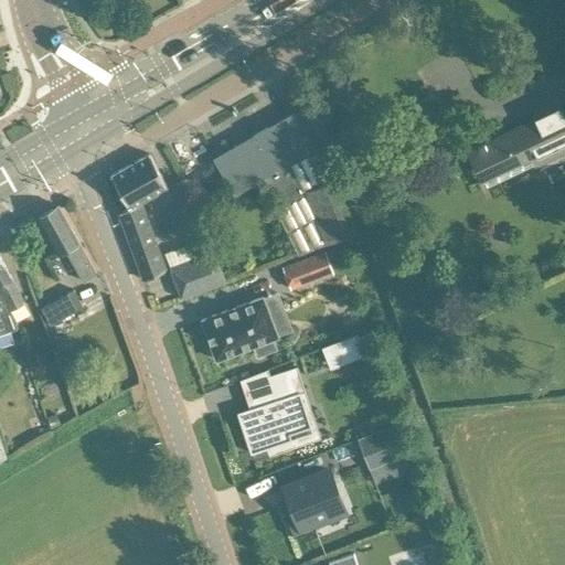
[(213,157),(236,198),(266,181),(280,206),(276,209),(299,254),(364,228),(343,173),(342,173),(304,105),(213,157)]
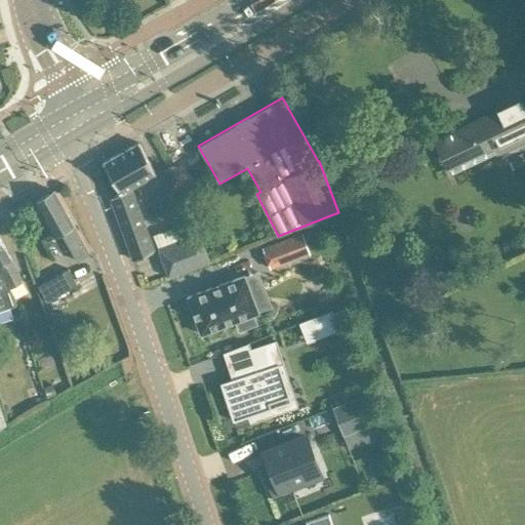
[(450,132),(444,135),(446,139),(449,140),(459,161),(492,146),(497,155),(524,142),(524,104),(524,105),(521,97),(520,98),(521,101),(498,111),(497,109),(496,110),(497,112),(451,134),(450,132)]
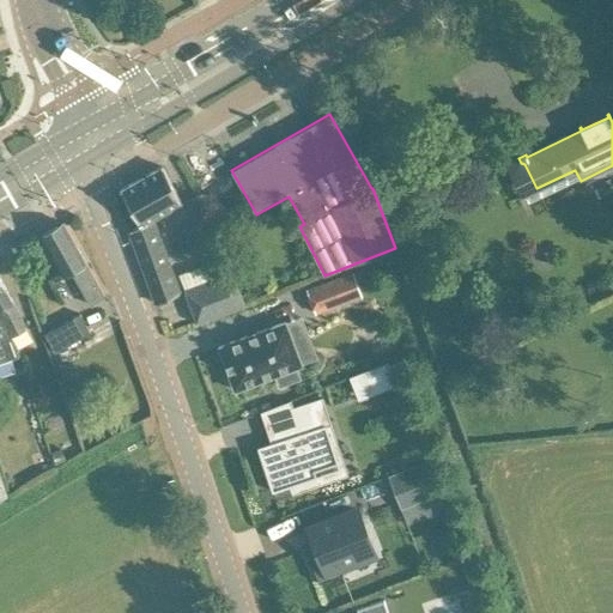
[(162,167),(120,190),(139,225),(131,230),(157,302),(158,303),(178,292),(151,217),(181,200),(162,167)]
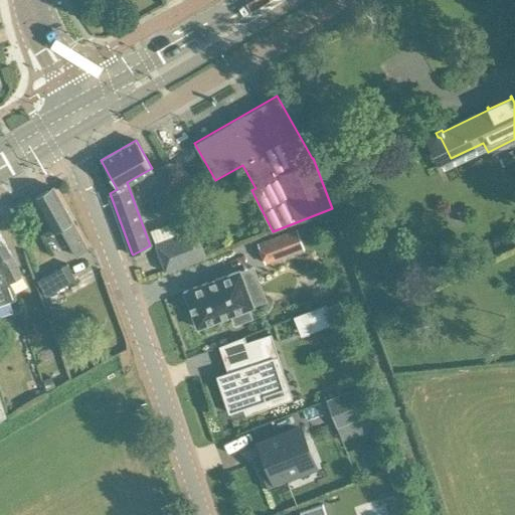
[(213,189),(224,219),(243,212),(232,182),(213,189)]
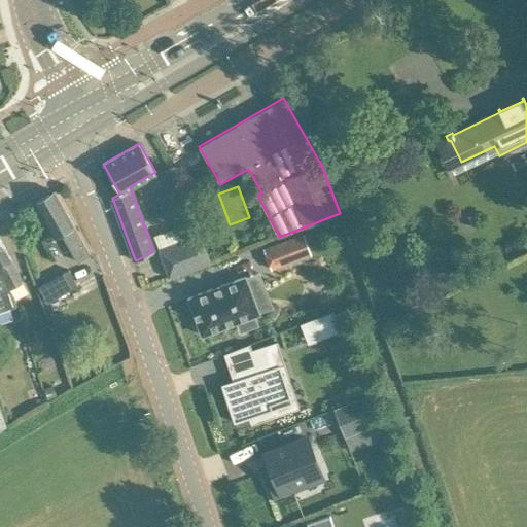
[(76,261),(77,261),(90,254),(55,191),(35,203),(54,236),(60,233),(76,261)]
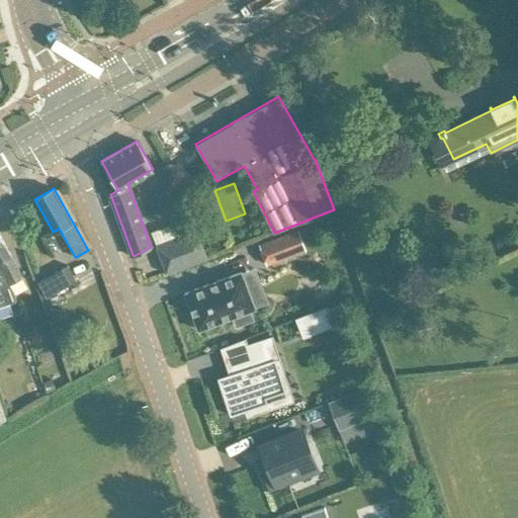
[(297,230),(259,245),(267,264),(306,250),(297,230)]
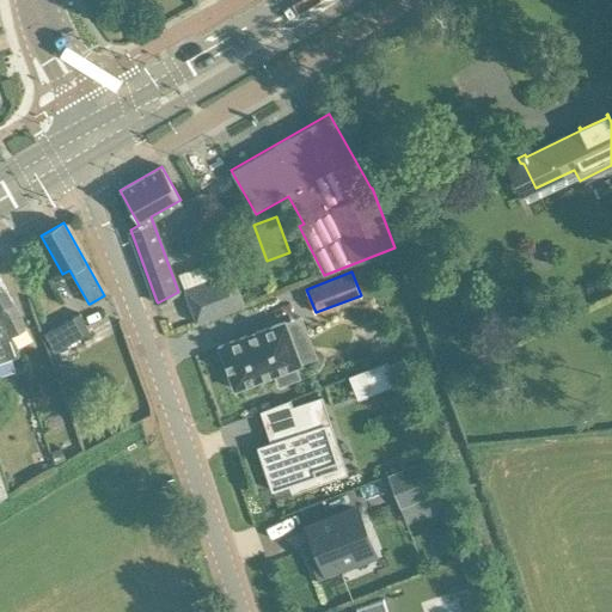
[(0,276),(0,314),(11,336),(26,328),(0,276)]
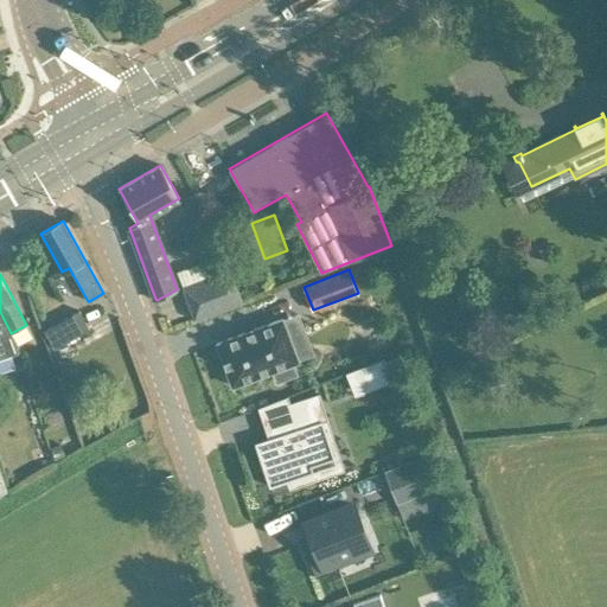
[(196,320),(231,307),(231,305),(219,274),(183,287),(196,320)]
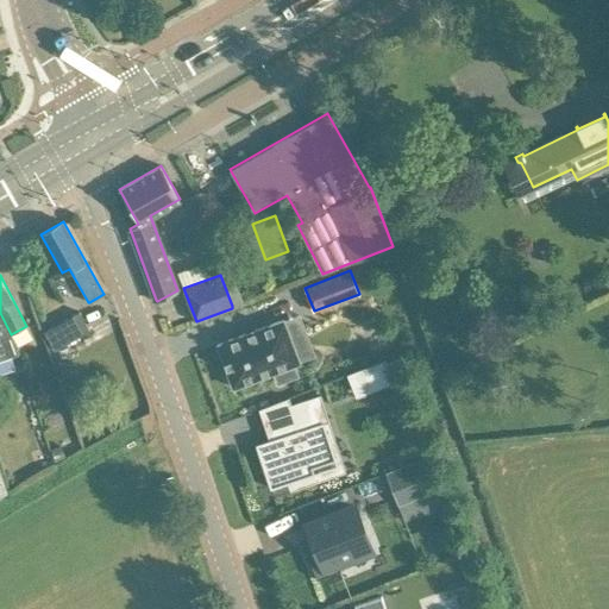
[(80,312),(44,332),(55,350),(89,330),(80,312)]
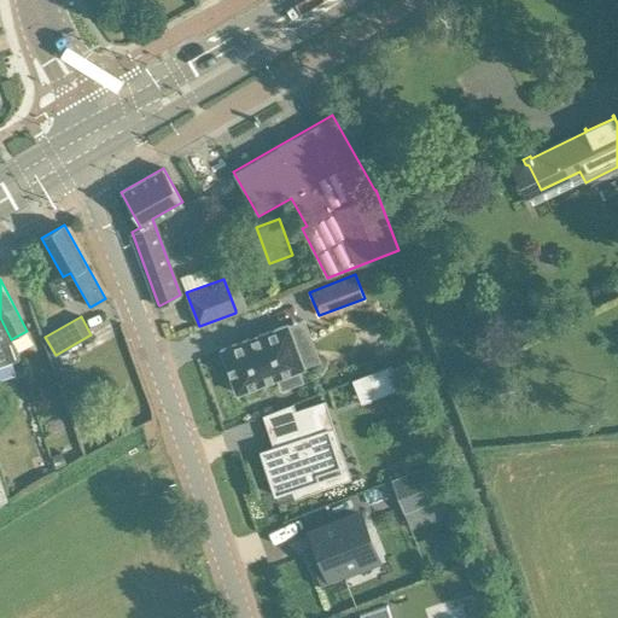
[(0,368),(19,362),(11,339),(0,318),(0,368)]
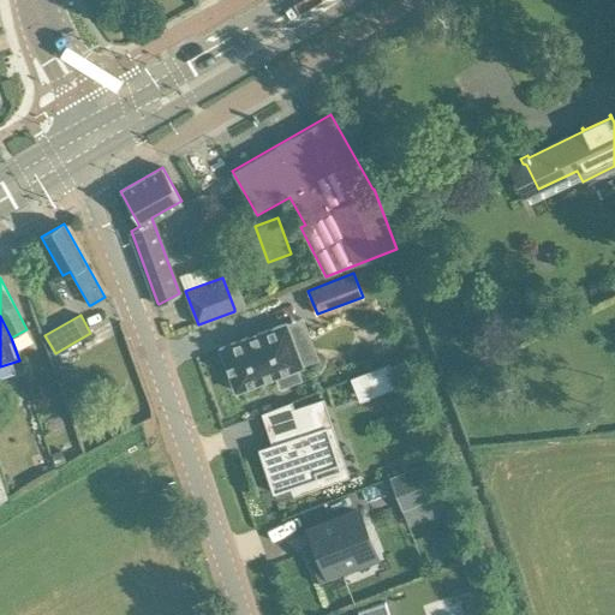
[(286,322),(219,347),(236,390),(276,376),(280,386),(300,378),(297,368),(303,365),(302,365),(286,323),(286,322)]
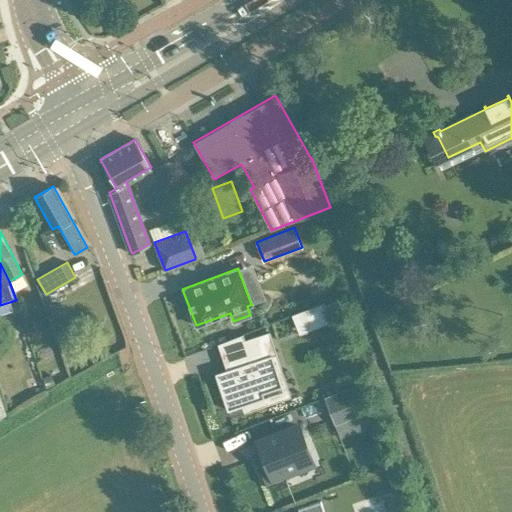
[(330,319),(323,302),(297,312),(304,329),(330,319)]
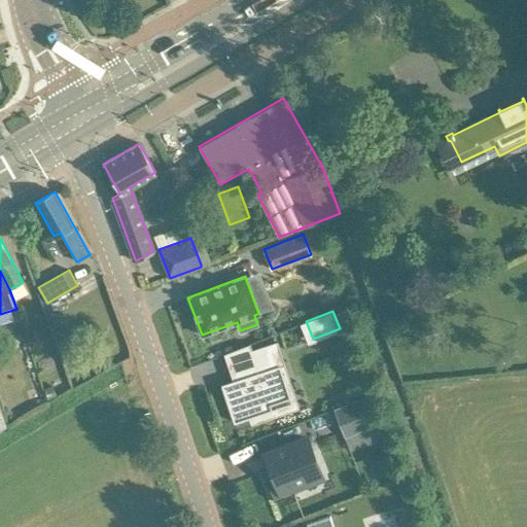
[(222,387),(221,387),(232,419),(233,419),(234,422),(251,417),(252,421),(274,415),(271,405),(290,397),(280,366),(284,364),(277,341),(251,349),(250,344),(224,353),(233,380),(221,384),(222,387)]
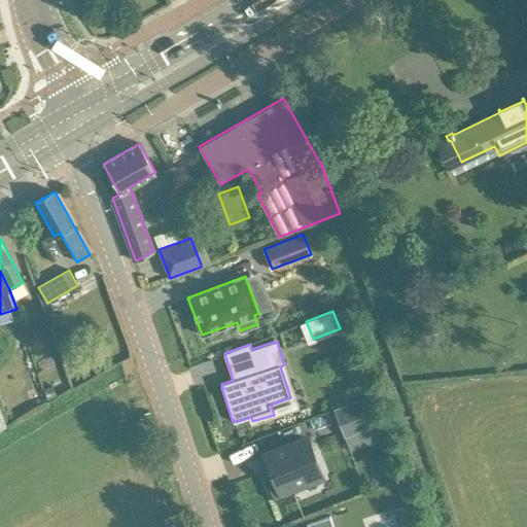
[(345,436),(375,425),(364,396),(334,409),(345,436)]
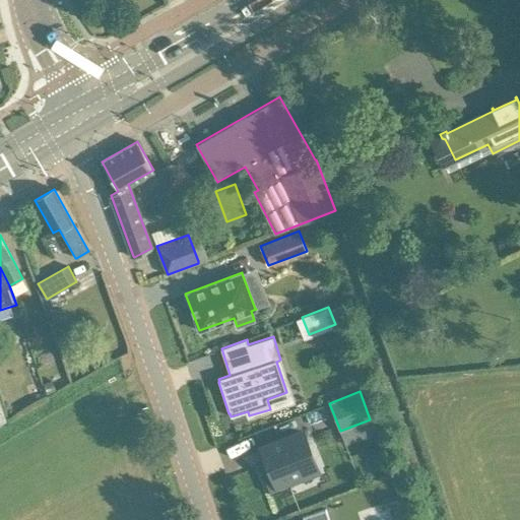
[(1,395),(0,395),(0,427),(11,424),(1,395)]
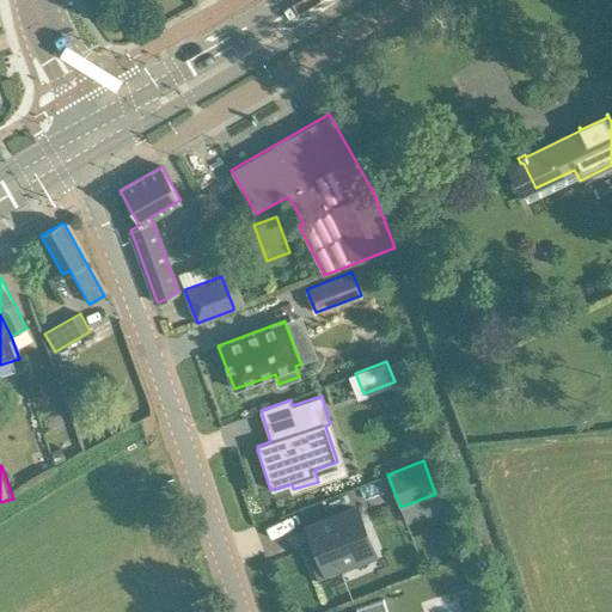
[(356,509),(307,528),(314,544),(305,548),(318,582),(342,573),(338,562),(372,549),(363,527),(356,509)]
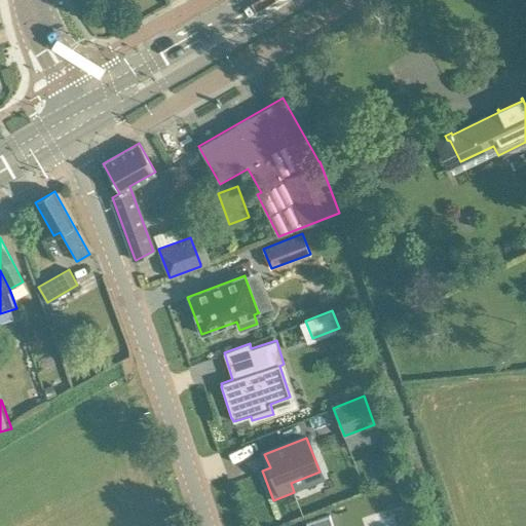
[(306,525),(332,525),(329,515),(306,522),(306,525)]
